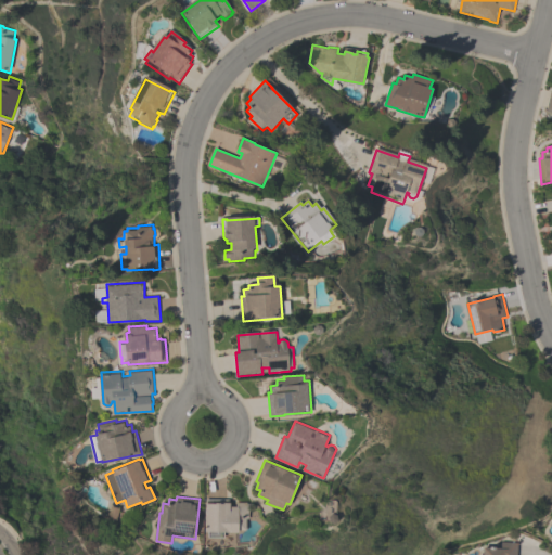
[(249,502),(249,517),(247,517),(247,529),(240,529),(240,530),(226,530),(226,537),(209,537),(209,530),(205,530),(205,506),(206,506),(206,499),(231,499),(231,505),(238,505),(238,502),(249,502)]
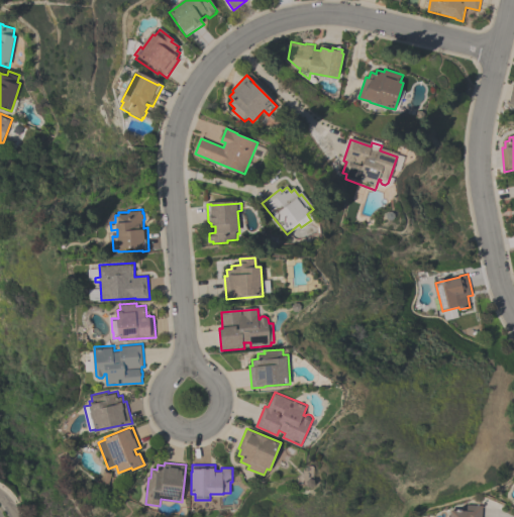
[(483,506),(483,516),(449,516),(450,510),(468,511),(468,506),(483,506)]
